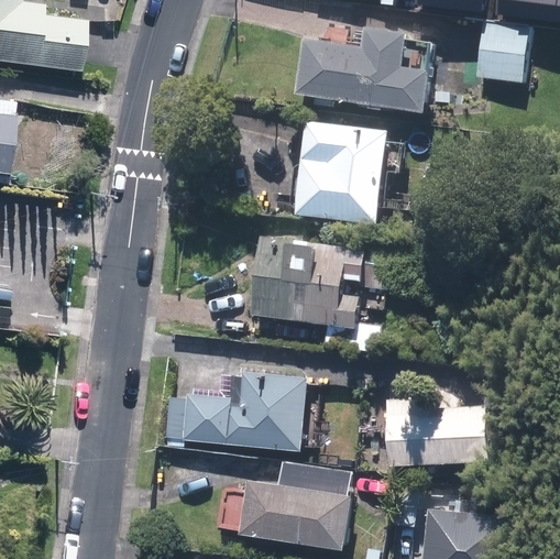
[(84,17),(43,11),(44,1),(35,0),(0,0),(0,55),(77,66),(84,17)]
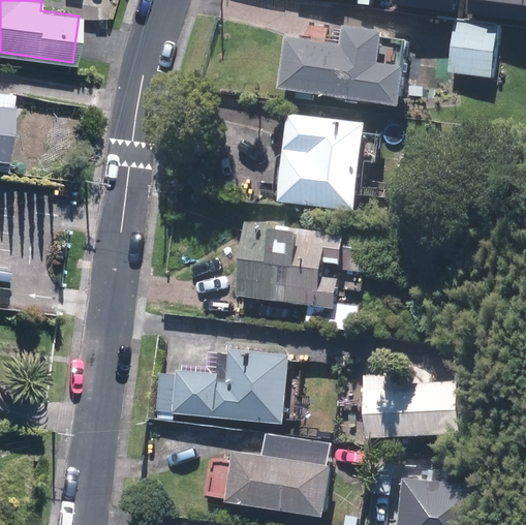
[(463,0),(462,9),(525,16),(525,0),(463,0)]
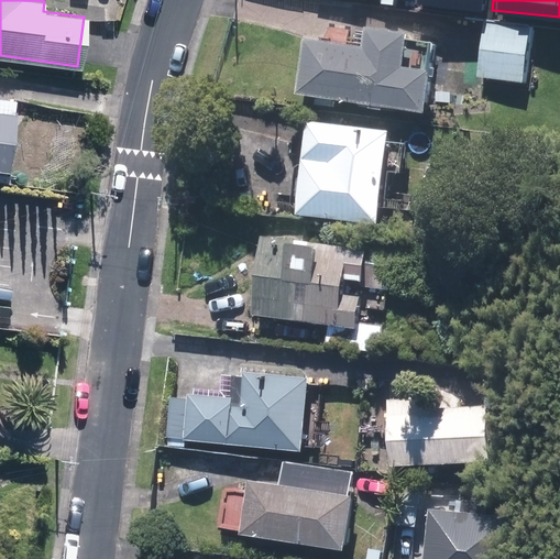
[(527,28),(482,22),(475,76),(520,81),(527,28)]
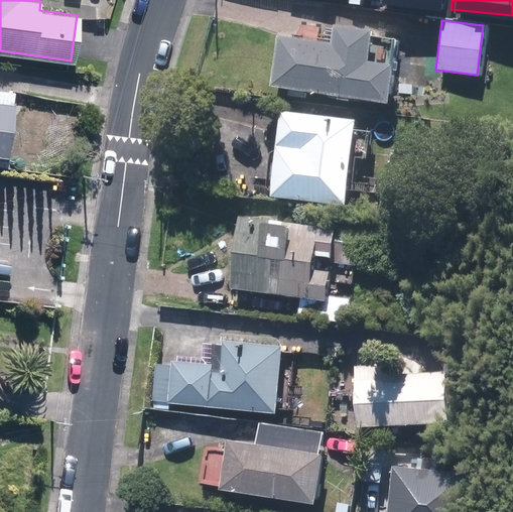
[(276,35),(267,87),(387,106),(393,67),(367,62),(372,32),(333,26),(331,44),(276,35)]
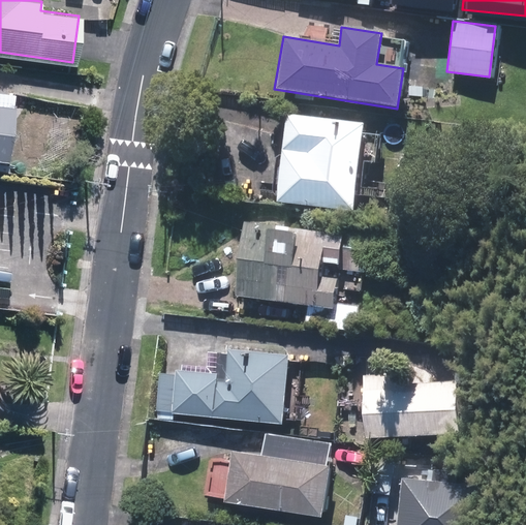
[(0,159),(6,160),(13,104),(0,102),(0,159)]
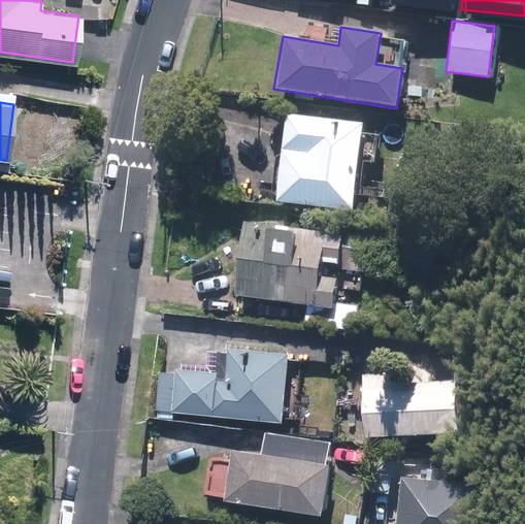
[(353,211),(362,124),(285,115),(274,202),(353,211)]
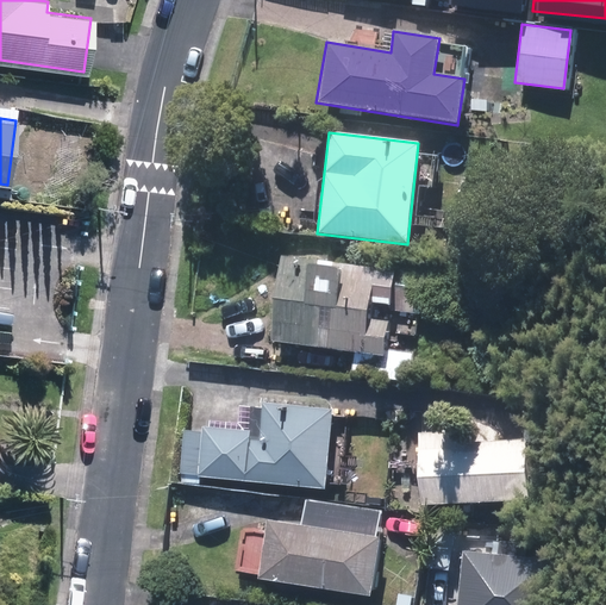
[(269,340),(382,356),(388,320),(367,318),(369,301),(389,304),(388,307),(417,312),(420,287),(391,284),(393,272),(277,255),(268,322),(273,322),(269,340)]
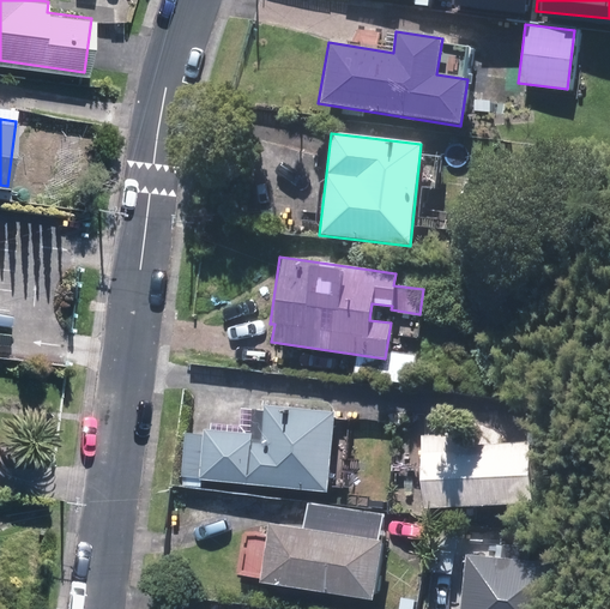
[(199,478),(327,492),(336,412),(263,404),(263,409),(249,408),(247,432),(201,427),(201,433),(185,432),(179,482),(199,484),(199,478)]
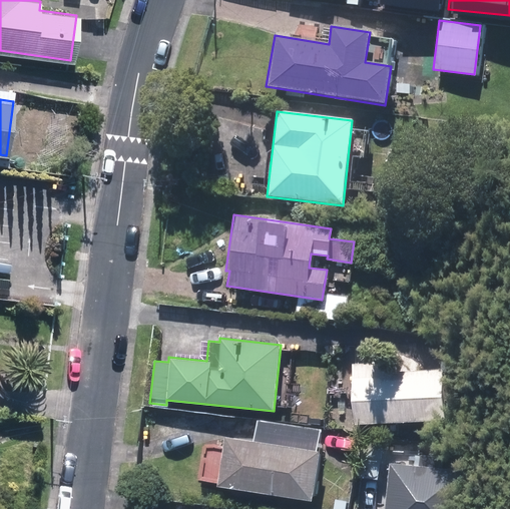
[(351,363),(353,424),(447,421),(445,370),(385,372),(384,362),(351,363)]
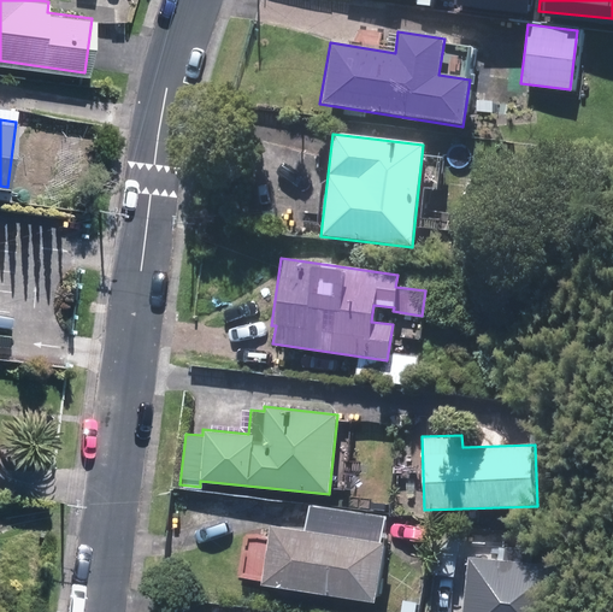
[(270,524),(260,583),(375,602),(384,543),(379,542),(384,515),(307,502),(302,529),(270,524)]
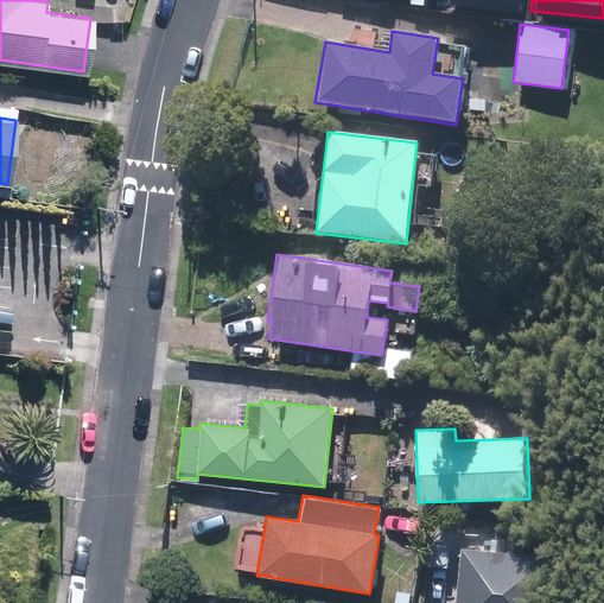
[(446,566),(452,522),(428,519),(423,563),(446,566)]
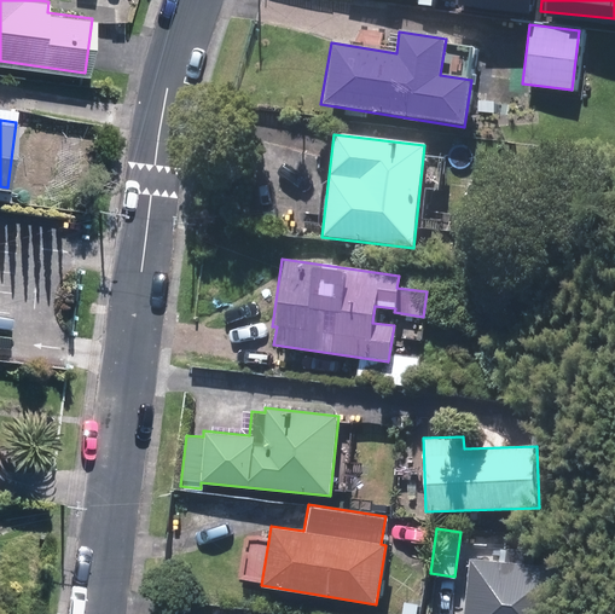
[(469,557),(462,613),(555,613),(561,567),(532,563),(533,549),(499,545),(497,560),(469,557)]
